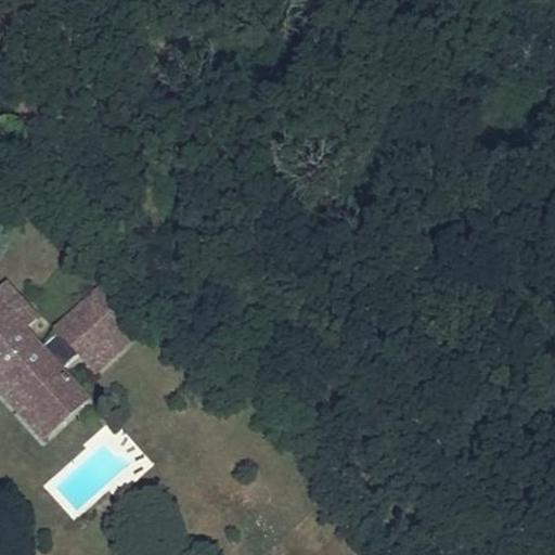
[(8,278),(0,285),(0,295),(26,325),(39,314),(8,278)]
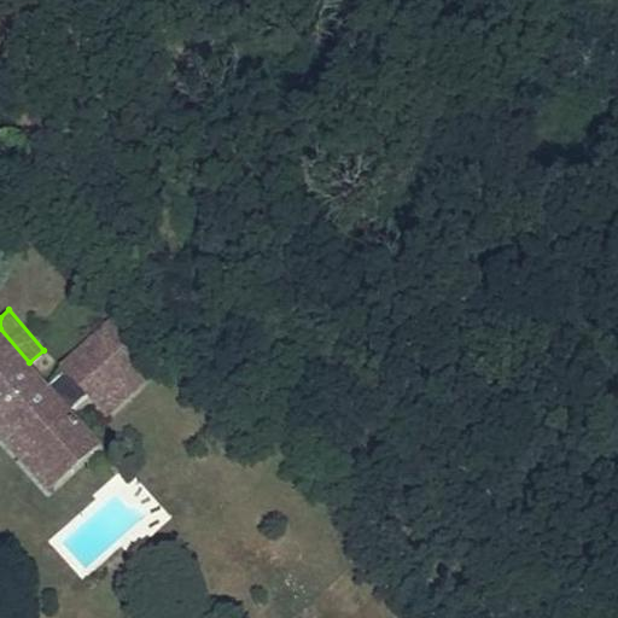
[(0,409),(30,444),(25,450),(41,468),(86,427),(74,412),(91,397),(100,407),(153,357),(114,314),(59,363),(63,367),(66,372),(50,386),(47,382),(29,362),(0,328),(0,409)]
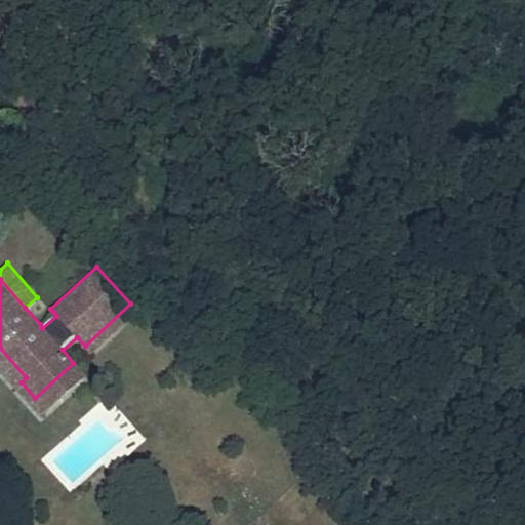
[(130,304),(85,346),(91,354),(137,312),(130,304)]
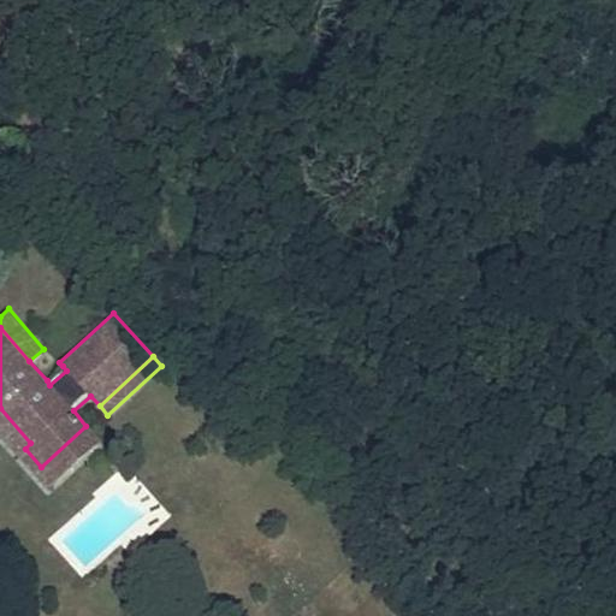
[(63,366),(47,380),(49,385),(66,371),(63,366)]
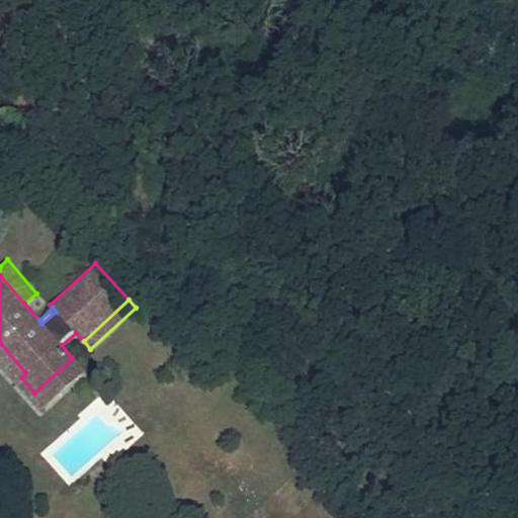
[(0,368),(21,393),(37,412),(83,371),(72,358),(34,393),(21,377),(25,372),(0,343),(0,368)]
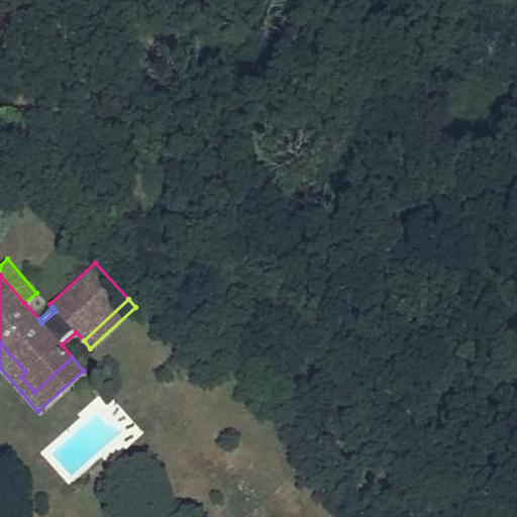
All buildings are outlined.
